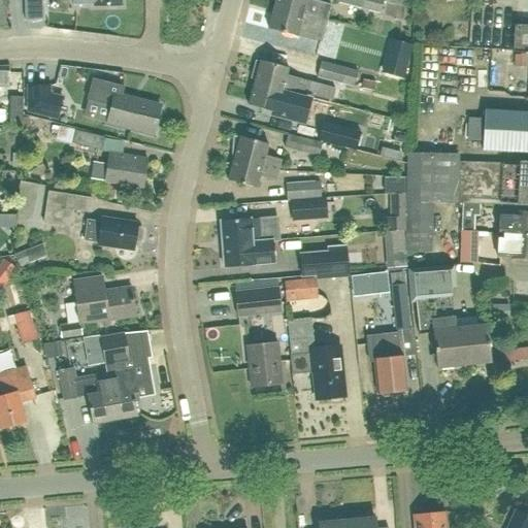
[(39,0),(22,0),(23,13),(40,12),(39,0)]
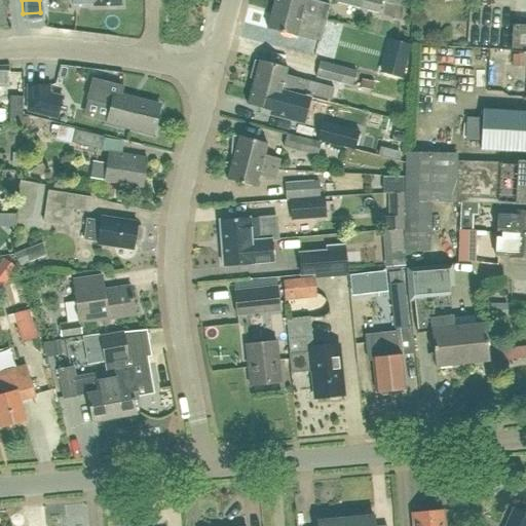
[(273,0),(272,7),(325,22),(329,5),(307,0),(273,0)]
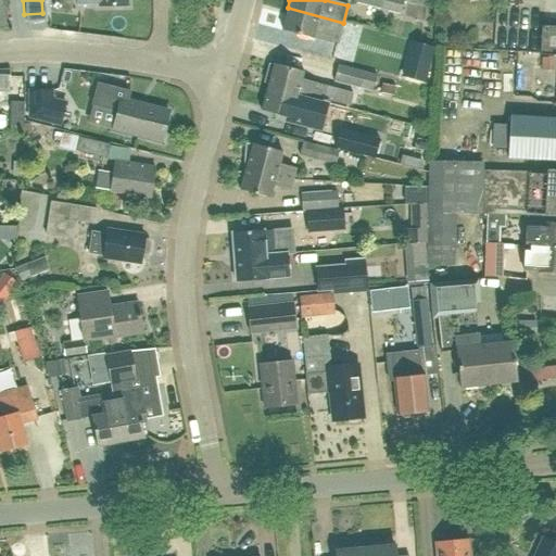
[(352,0),(353,2),(399,14),(402,0),(352,0)]
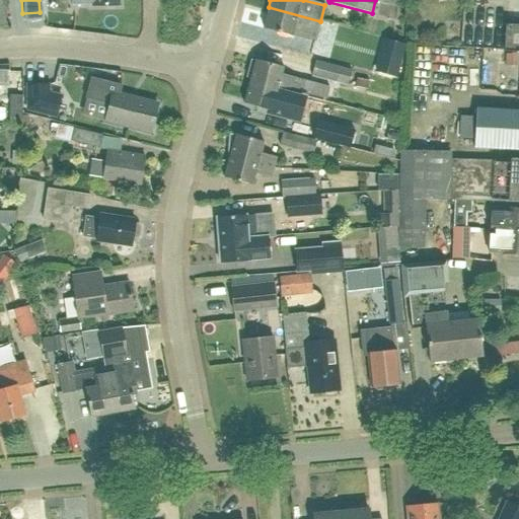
[(320,21),(269,7),(263,28),(291,35),(292,30),(316,36),(320,21)]
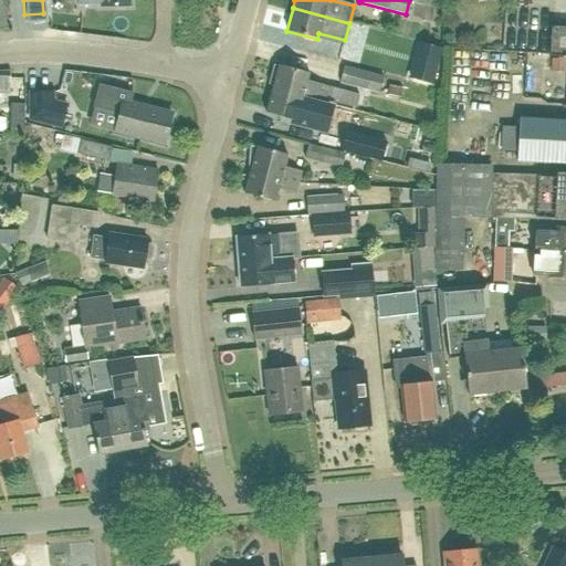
[(551,54),(565,55),(565,28),(552,27),(551,54)]
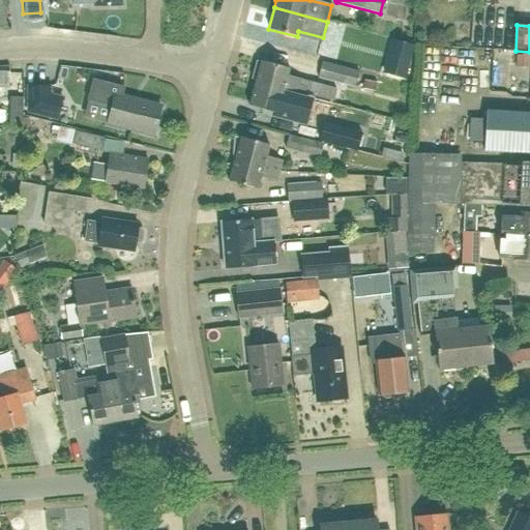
[(329,49),(326,61),(351,66),(353,53),(329,49)]
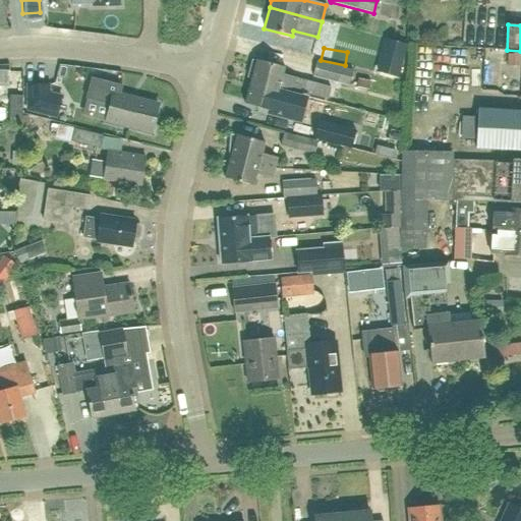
[(439,67),(460,65),(459,48),(439,49),(439,67)]
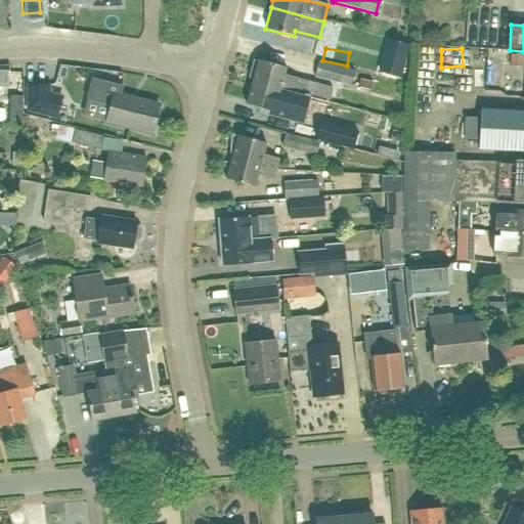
[(250,71),(254,73),(252,82),(296,93),(296,94),(304,96),(307,82),(284,76),(286,68),(257,59),(257,60),(253,60),(250,71)]
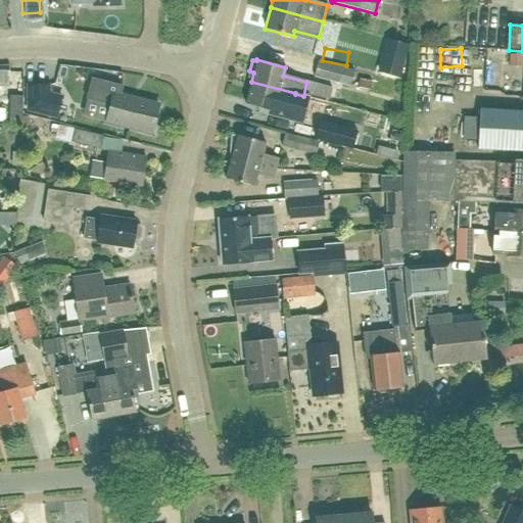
[(377,73),(398,79),(402,66),(380,60),(377,73)]
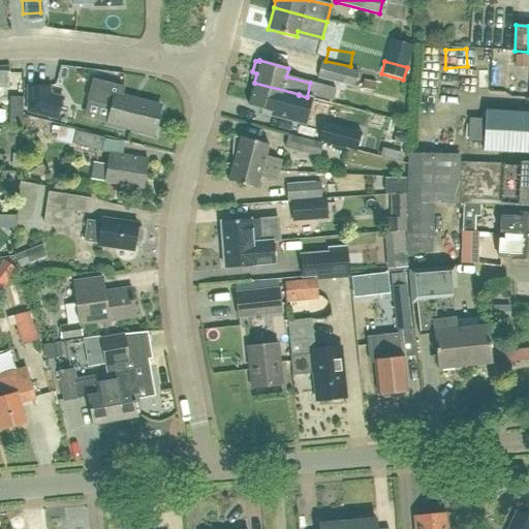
[(112,106),(109,123),(154,134),(160,105),(121,96),(123,87),(92,81),(88,100),(112,106)]
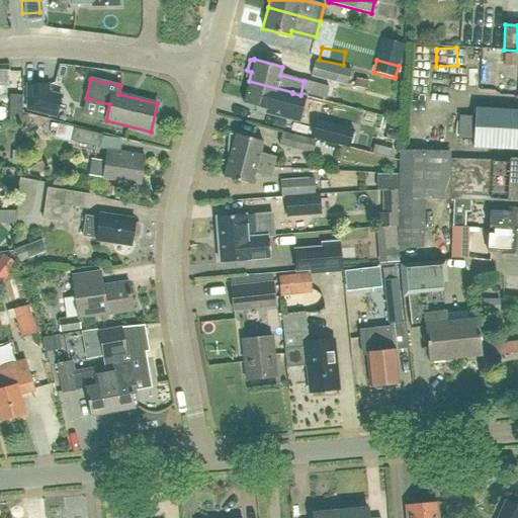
[(292,92),(249,81),(243,101),(271,109),(271,111),(299,118),(307,96),(300,95),(292,93),(292,92)]
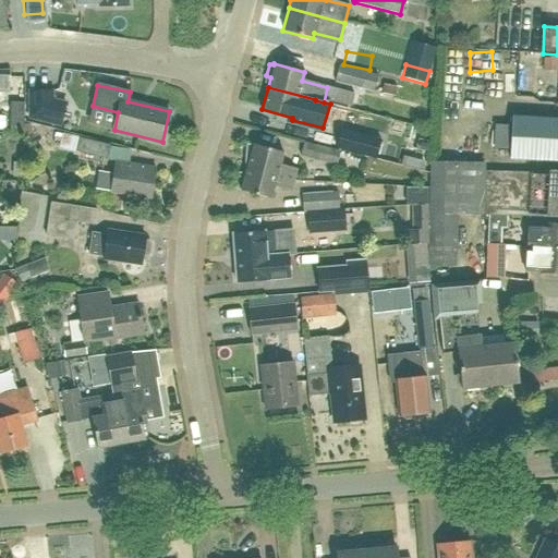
[(27,92),(28,118),(59,126),(64,102),(52,99),(52,92),(27,92)]
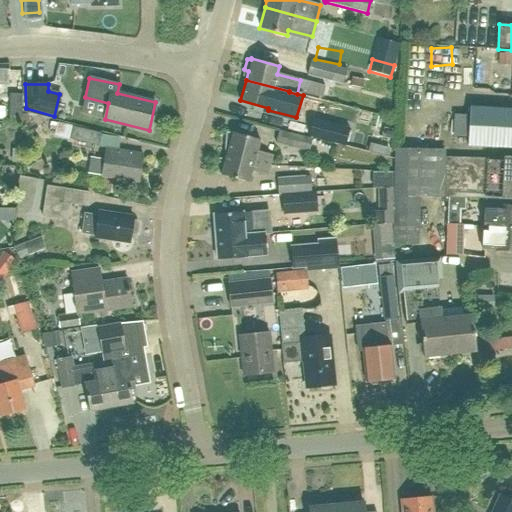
[(21,122),(21,94),(8,94),(8,122),(21,122)]
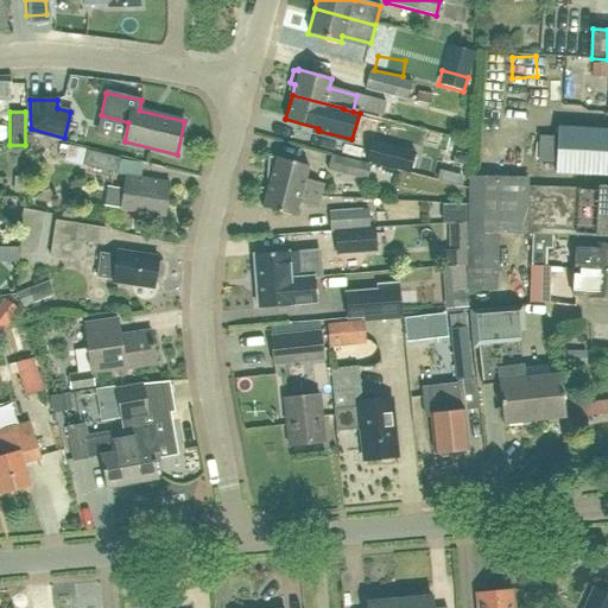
[(607,130),(557,127),(555,171),(607,173),(607,130)]
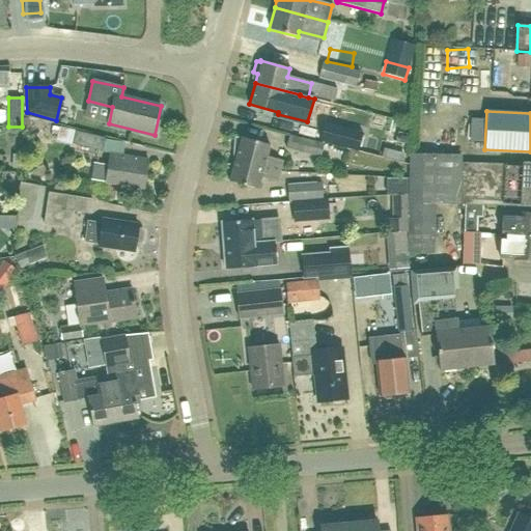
[(340,131),(315,124),(311,138),(337,144),(340,131)]
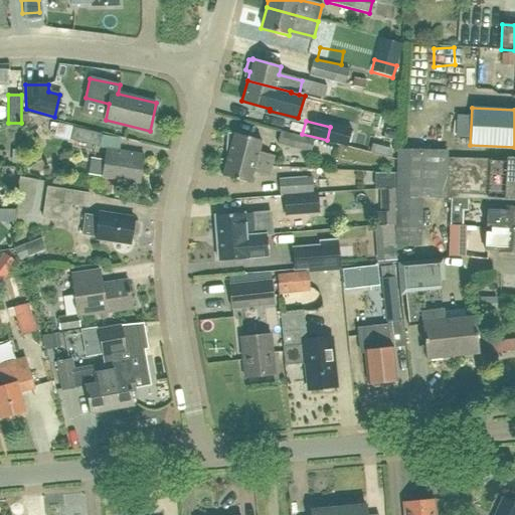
[(56,123),(56,124),(50,123),(47,132),(54,134),(53,136),(69,140),(69,139),(98,146),(101,134),(72,127),(56,123)]
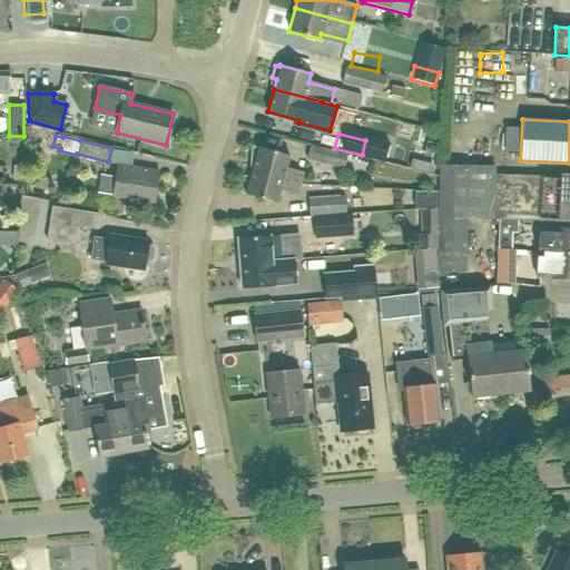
[(343,168),(346,154),(310,145),(306,158),(343,168)]
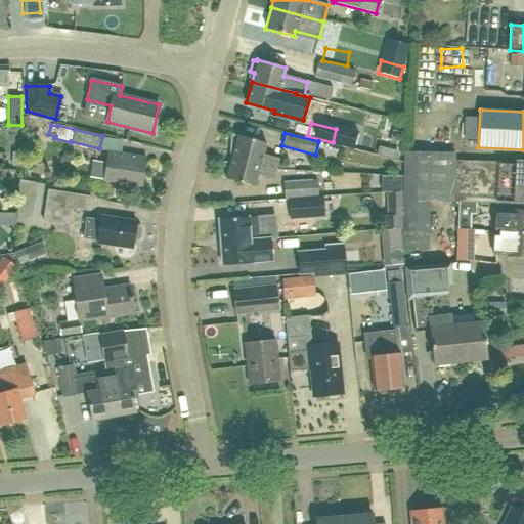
[(230,146),(234,147),(231,157),(276,168),(279,158),(263,154),(266,142),(237,135),(231,135),(230,146)]
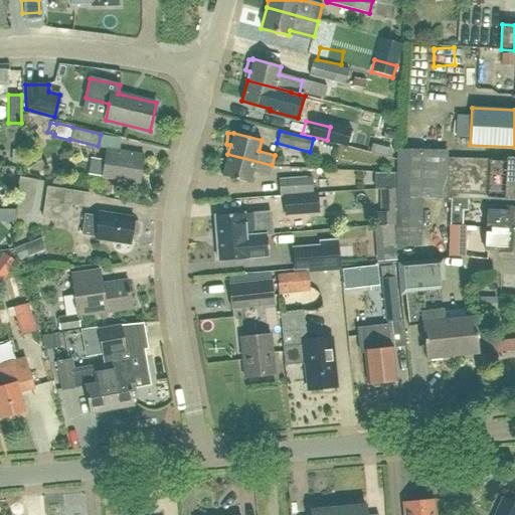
[(107,149),(105,161),(91,159),(89,174),(103,176),(139,182),(144,155),(107,149)]
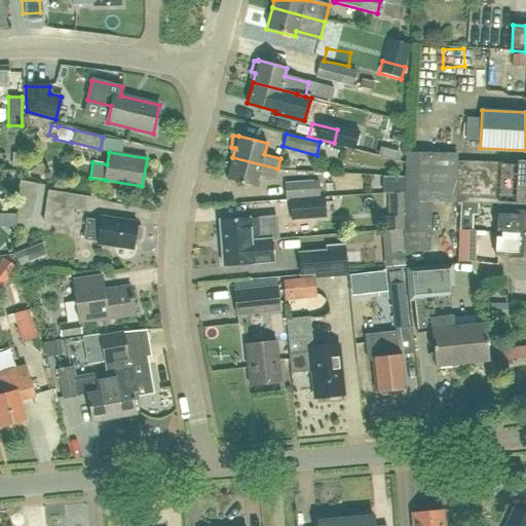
[(403,230),(403,250),(428,251),(429,200),(459,201),(477,201),(525,203),(525,161),(517,161),(517,163),(454,160),(455,153),(405,152),(404,193),(403,230)]
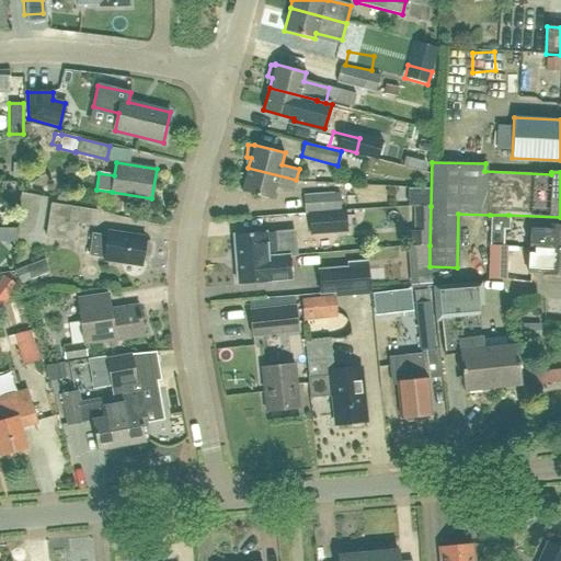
[(12,163),(12,179),(21,179),(22,163),(12,163)]
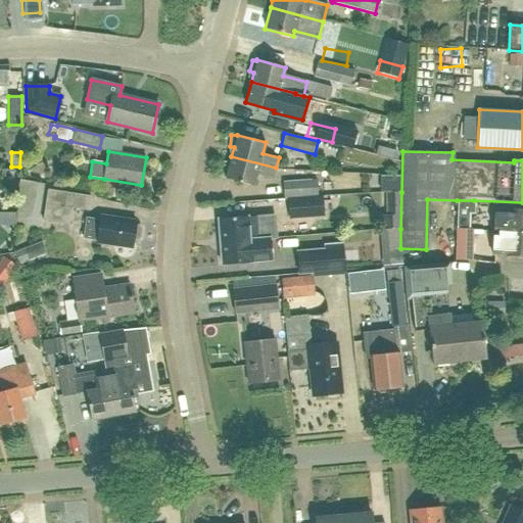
[(276,168),(231,156),(226,178),(254,186),(257,175),(274,179),(276,168)]
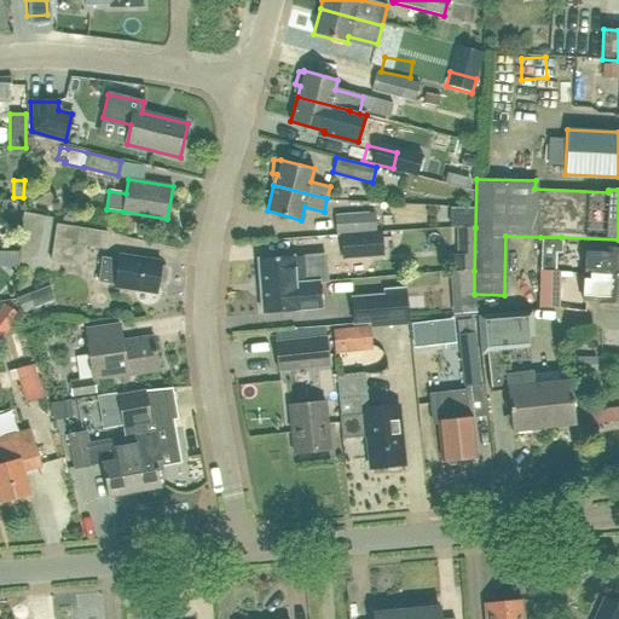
[(374,213),(334,214),(335,235),(340,235),(375,232),(374,213)]
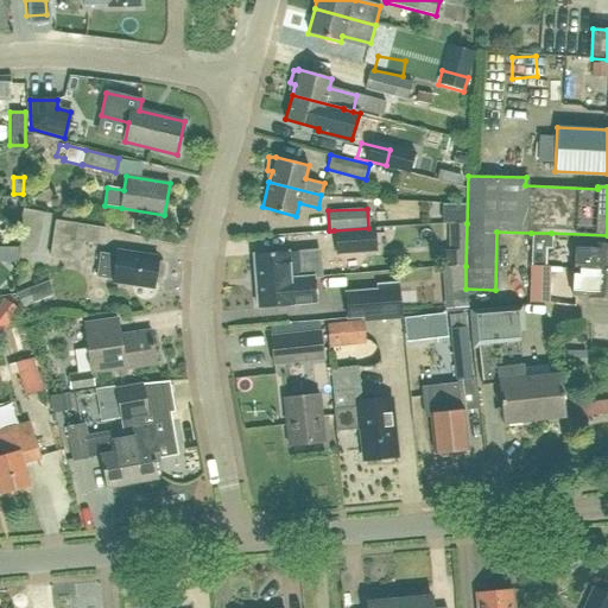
[(55,220),(52,236),(49,258),(80,263),(83,241),(103,245),(106,228),(55,220)]
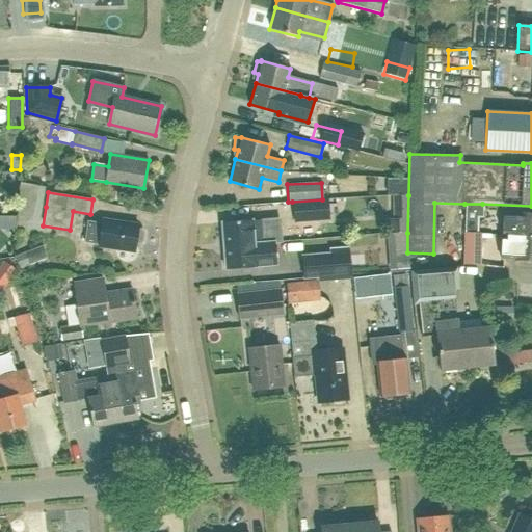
[(386,219),(386,234),(407,233),(408,195),(392,196),(392,219),(386,219)]
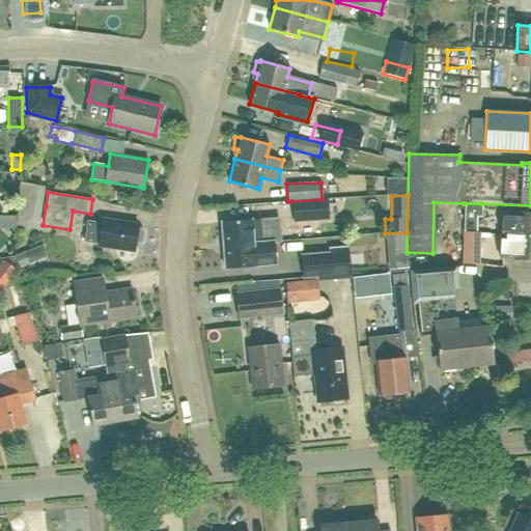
[(322,199),(291,201),(292,223),(329,220),(327,198),(322,199)]
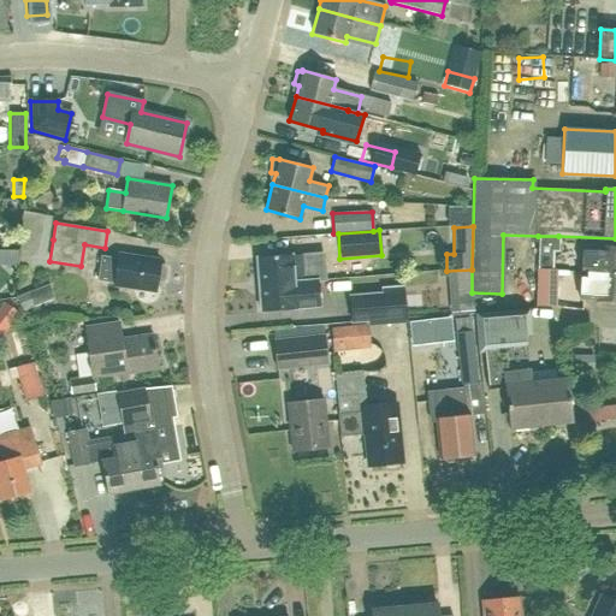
[(538,236),(535,270),(551,270),(551,252),(557,252),(558,236),(538,236)]
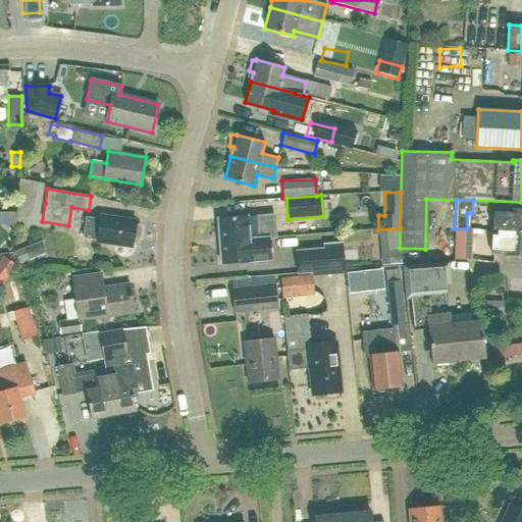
[(491,230),(521,232),(521,210),(493,208),(491,230)]
